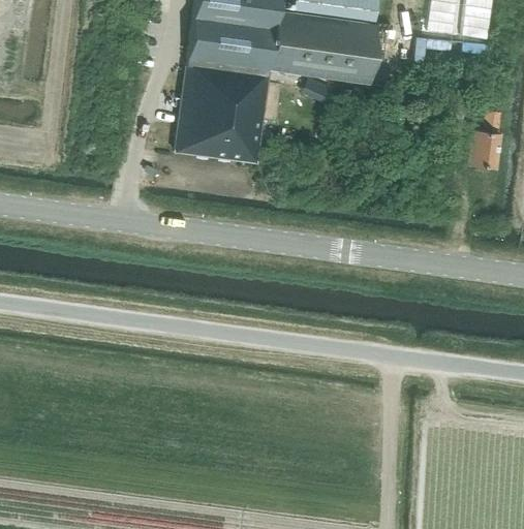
[(274,42),(279,0),(195,0),(187,65),(188,65),(176,151),(256,162),(270,72),(357,84),(361,55),(274,42)]
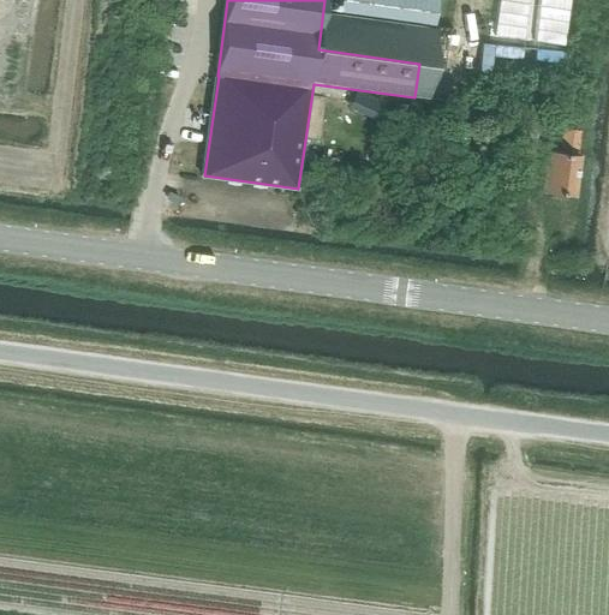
[(424,24),(427,0),(342,0),(341,17),(424,29),(424,24)]
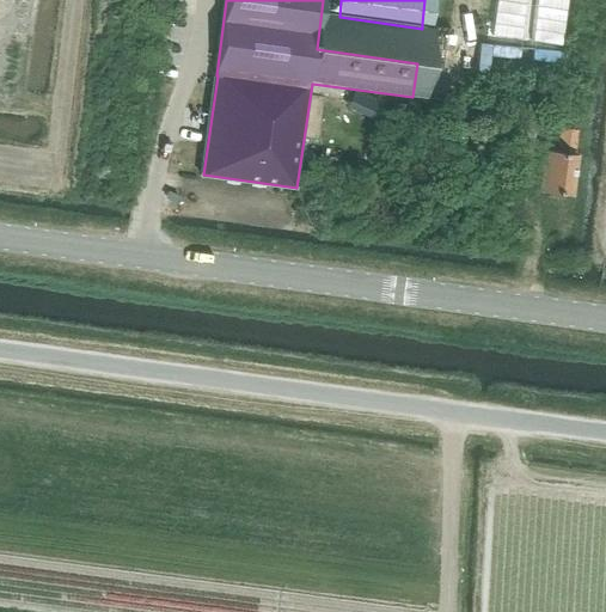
[(435,25),(438,0),(424,0),(422,24),(435,25)]
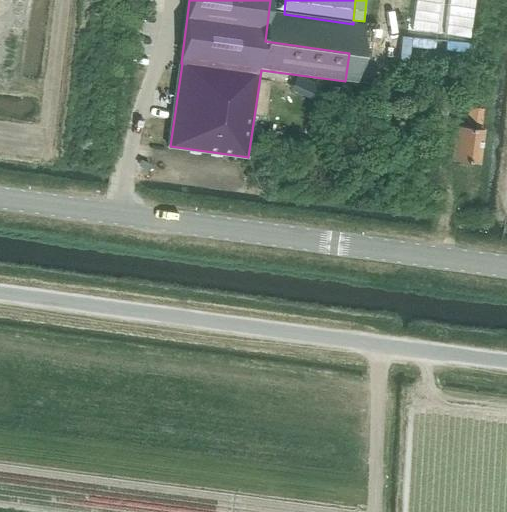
[(403,0),(388,0),(387,16),(401,18),(403,0)]
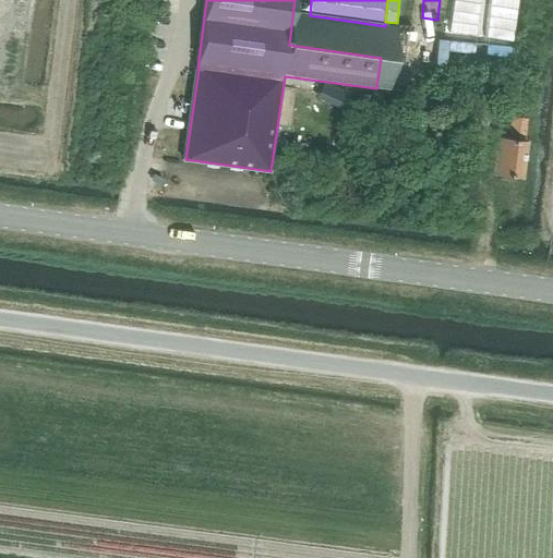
[(527,140),(528,117),(514,116),(511,137),(499,135),(493,173),(523,177),(527,140)]
